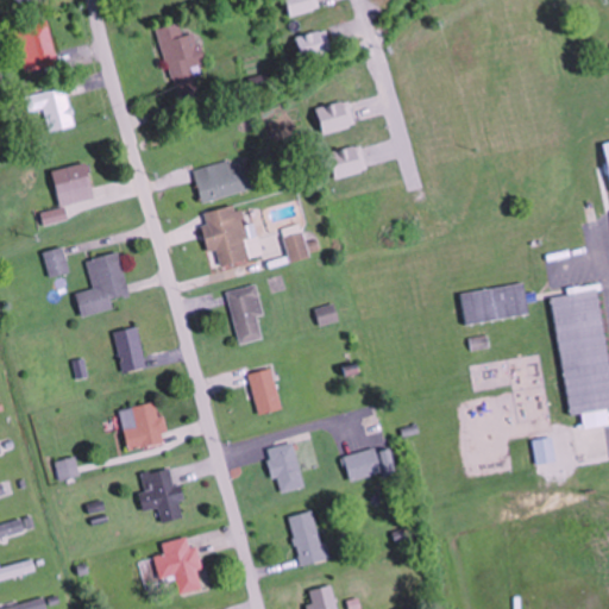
[(286,0),(290,17),(321,10),(318,0),(286,0)]
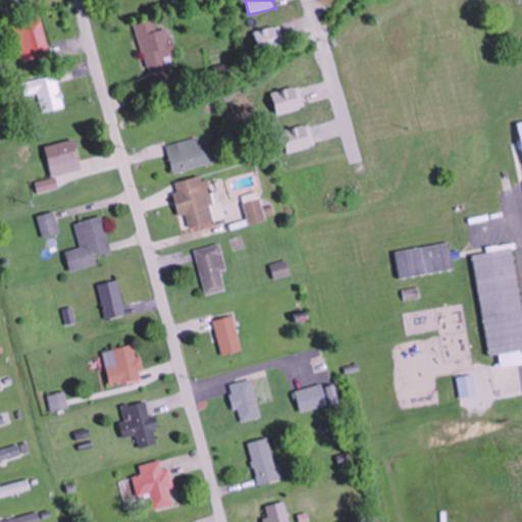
[(41,16),(12,27),(24,61),(52,52),(41,16)]
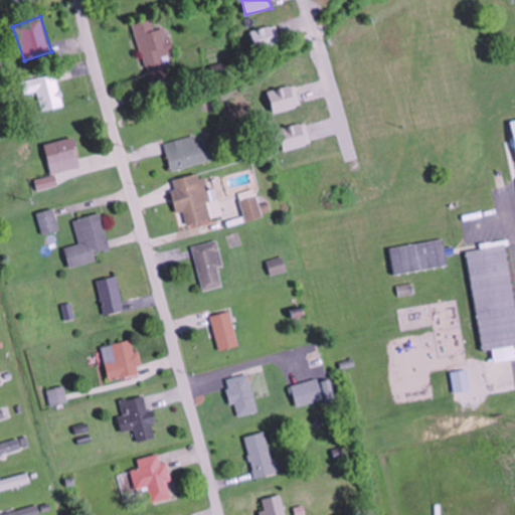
[(173,59),(167,28),(156,31),(154,20),(135,24),(144,65),(173,59)]
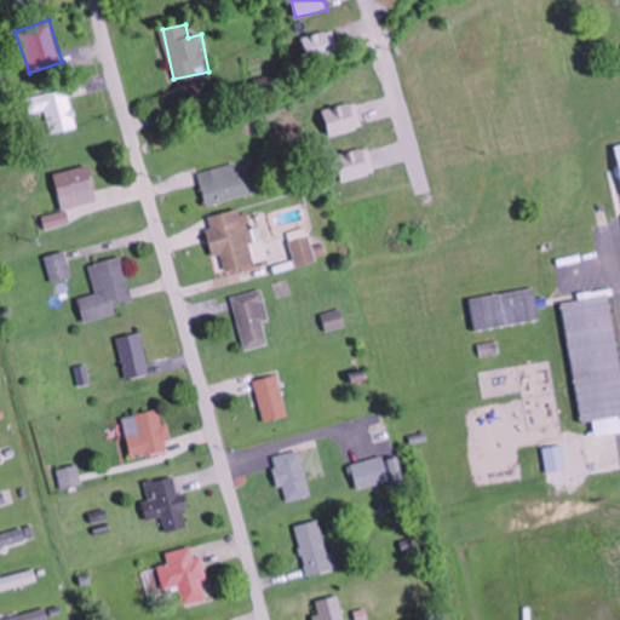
[(339,52),(332,30),(302,39),(309,61),(339,52)]
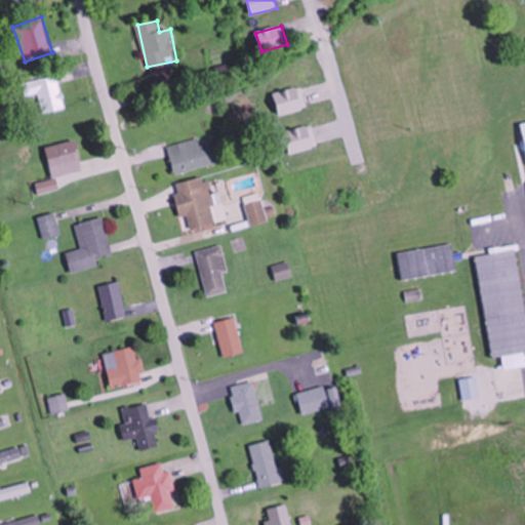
[(65,108),(54,75),(33,82),(43,114),(65,108)]
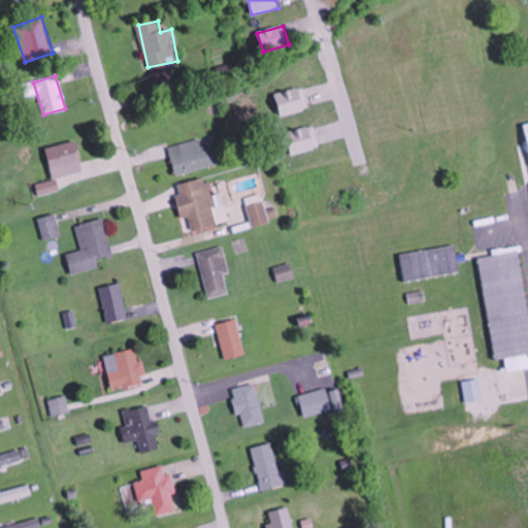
[(217,142),(202,146),(200,139),(167,147),(175,176),(222,164),(217,142)]
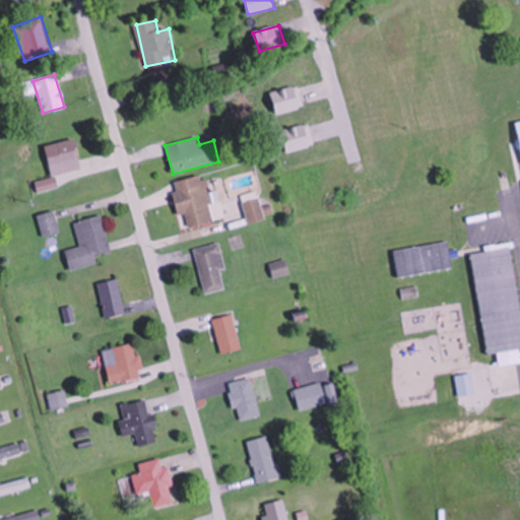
[(79,161),(72,138),(42,147),(49,171),(79,161)]
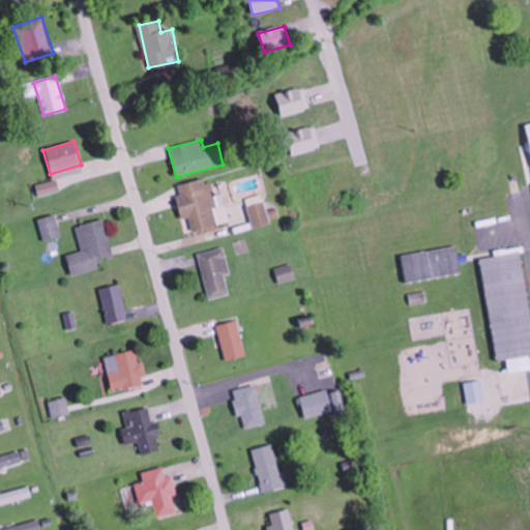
[(188,219),(192,232),(221,226),(210,179),(175,186),(182,221),(188,219)]
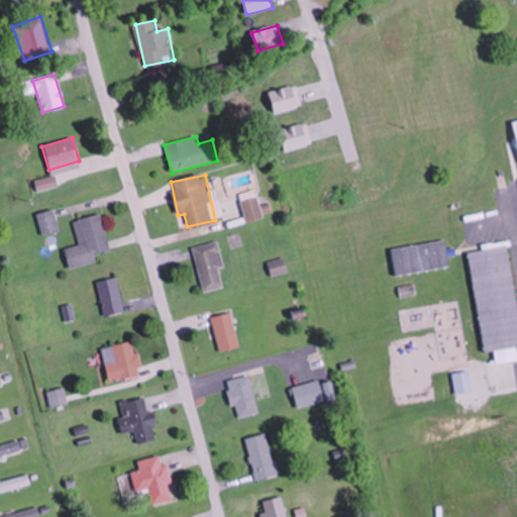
[(241,202),(247,224),(265,219),(259,197),(241,202)]
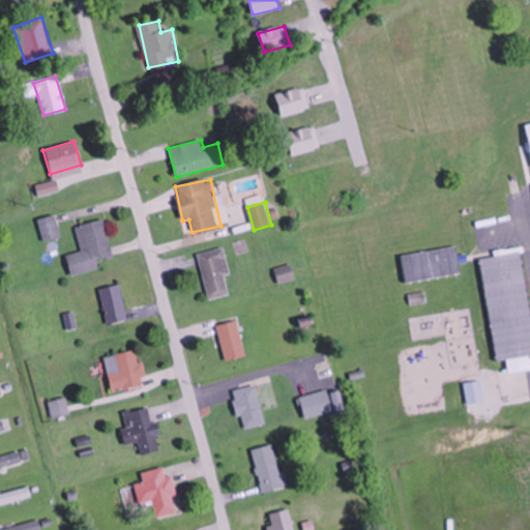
[(43,243),(61,238),(55,216),(37,221),(43,243)]
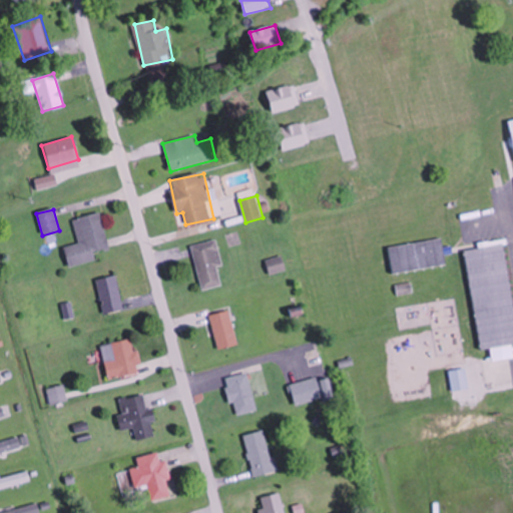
[(95,262),(93,253),(109,250),(100,213),(73,220),(79,244),(64,248),(68,269),(95,262)]
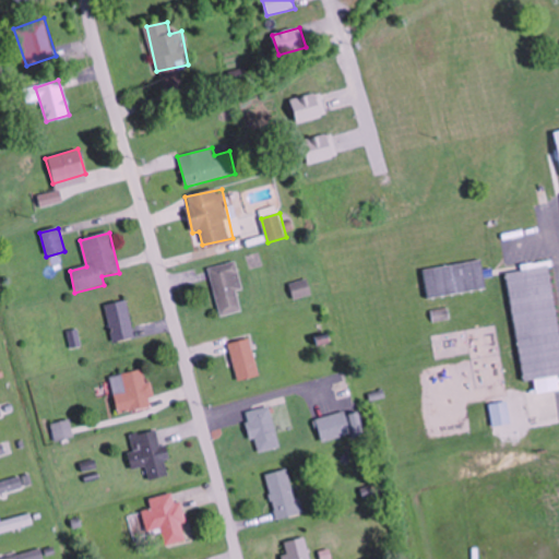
[(424,270),(428,299),(487,290),(483,260),(424,270)]
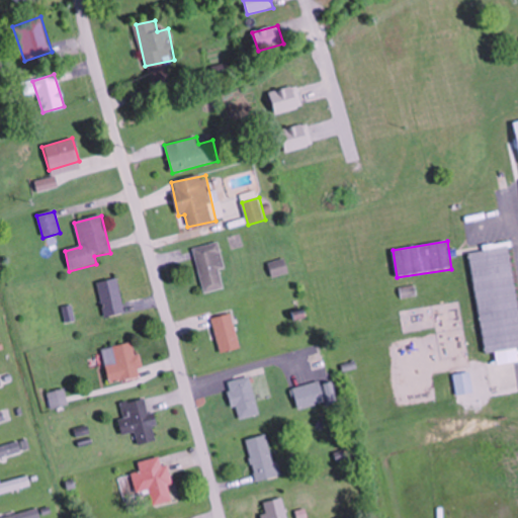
[(483,354),(496,352),(498,366),(517,363),(517,360),(517,349),(517,303),(511,242),(483,246),(484,251),(471,253),(483,354)]
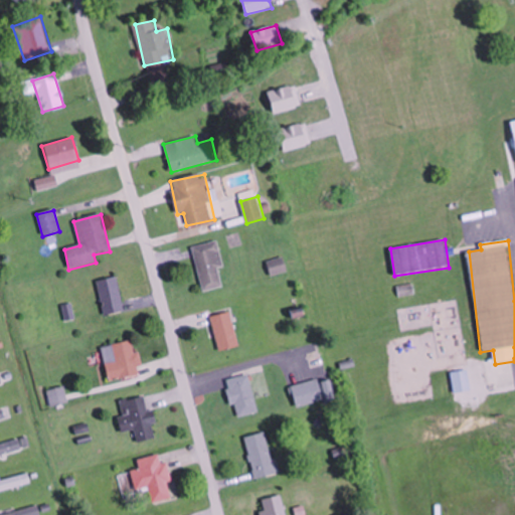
[(219,269),(223,268),(218,241),(193,246),(202,292),(223,288),(219,269)]
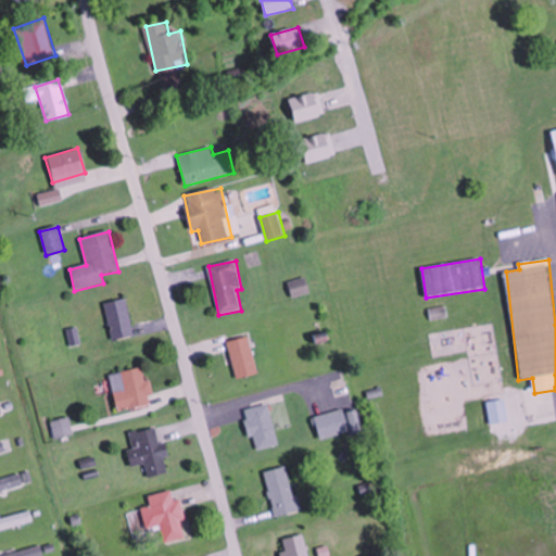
[(311,293),(306,278),(289,282),(293,298),(311,293)]
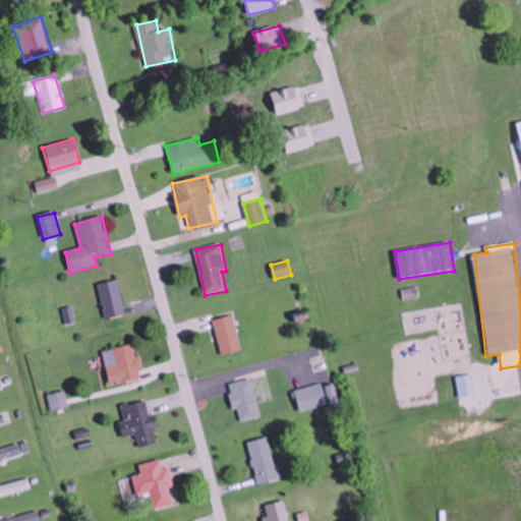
[(118,280),(98,285),(105,321),(125,315),(118,280)]
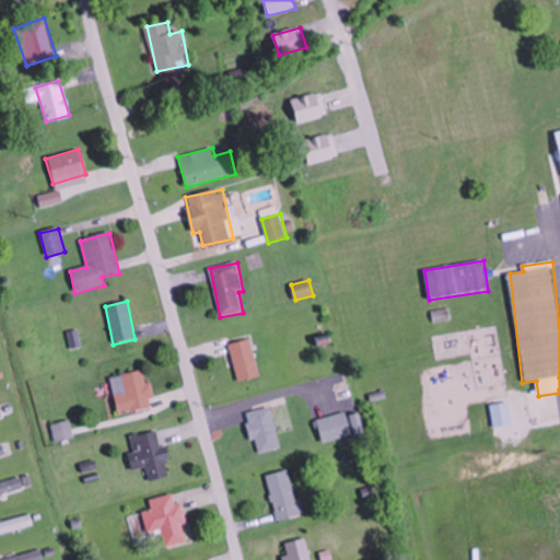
[(230,345),(238,383),(260,377),(252,339),(230,345)]
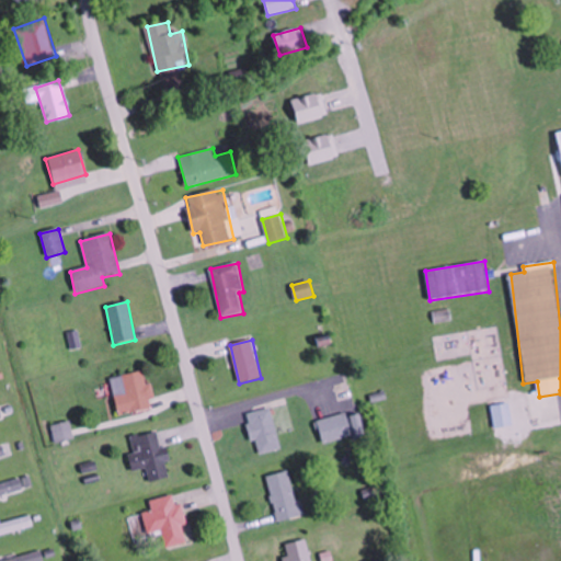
[(111,377),(119,413),(155,405),(146,369),(111,377)]
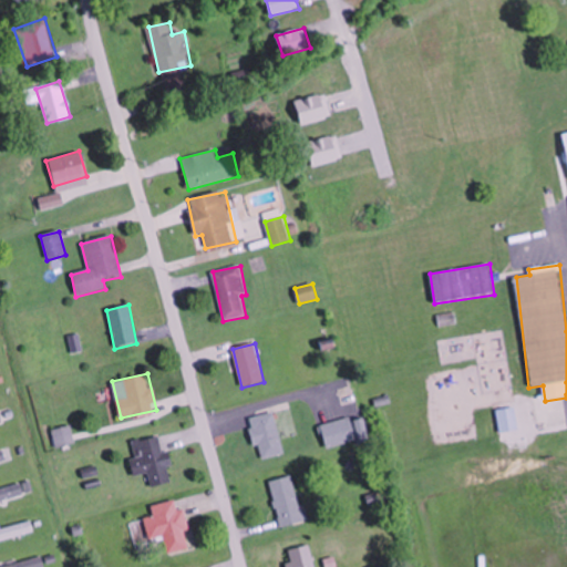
[(519,428),(515,405),(497,410),(502,432),(519,428)]
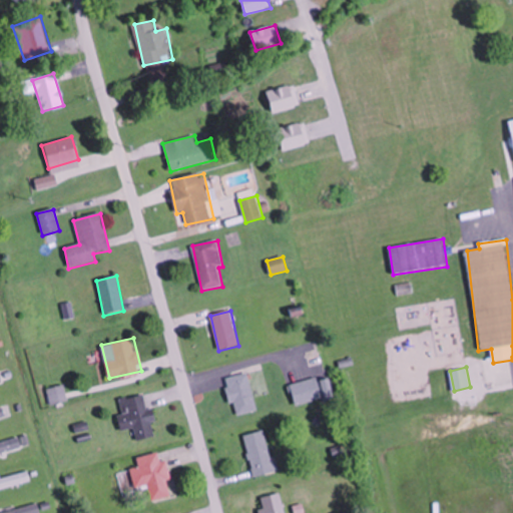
[(228,376),(235,414),(257,411),(249,372),(228,376)]
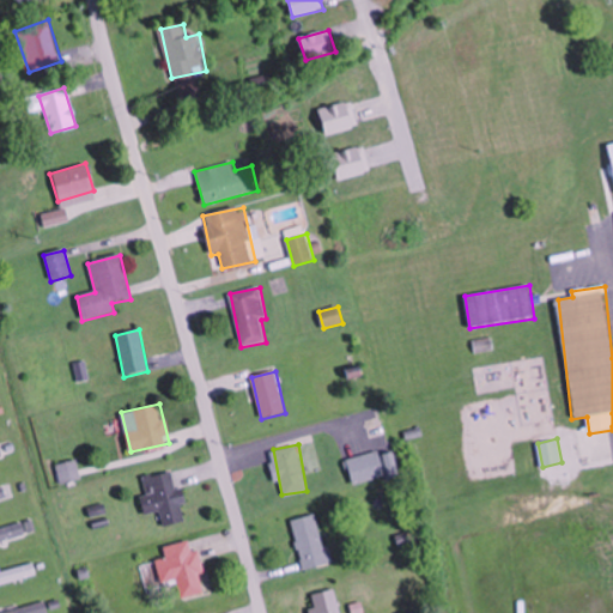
[(381,455),(380,450),(347,457),(353,483),(393,474),(388,454),(381,455)]
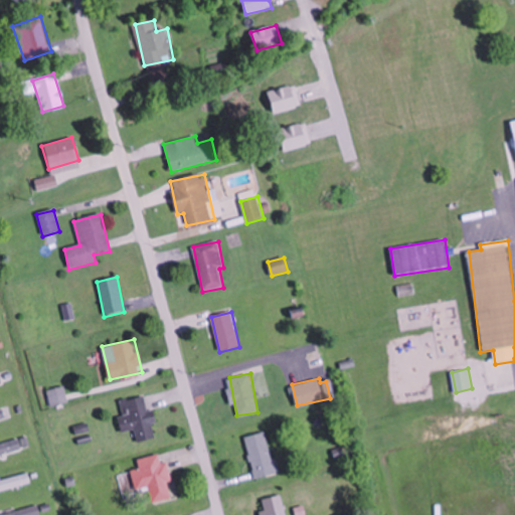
[(46,391),(51,406),(68,401),(64,386),(46,391)]
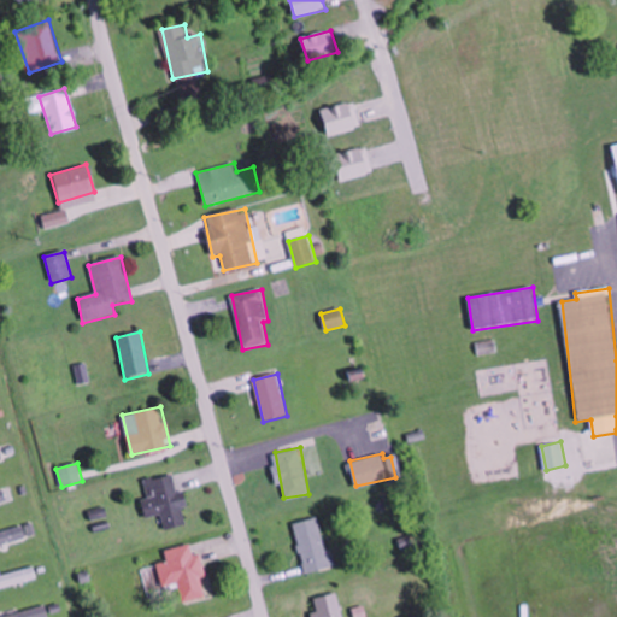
[(176,471),(145,480),(148,497),(141,499),(146,517),(162,512),(165,528),(189,522),(176,471)]
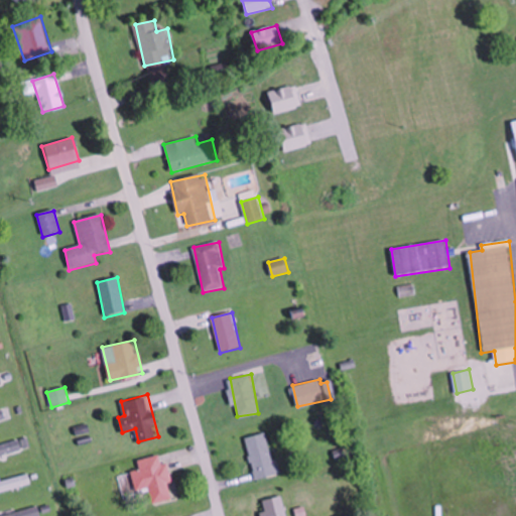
[(245,437),(256,479),(278,474),(267,431),(245,437)]
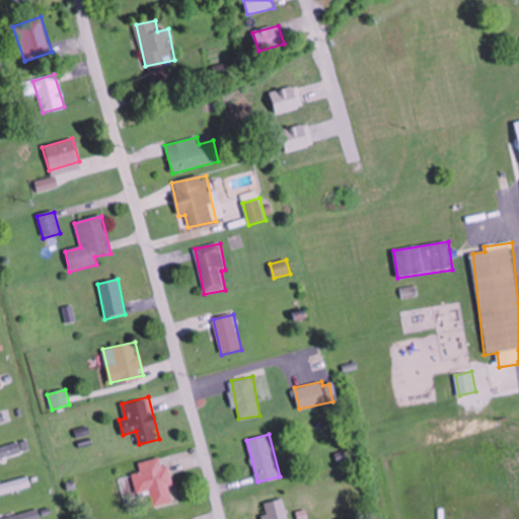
[(0,447),(0,457),(22,452),(19,442),(0,447)]
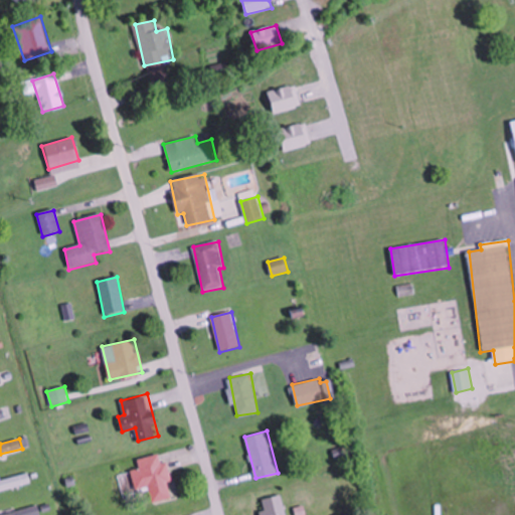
[(132,470),(136,489),(149,485),(153,502),(172,497),(168,481),(173,480),(168,461),(162,463),(160,453),(138,458),(140,468),(132,470)]
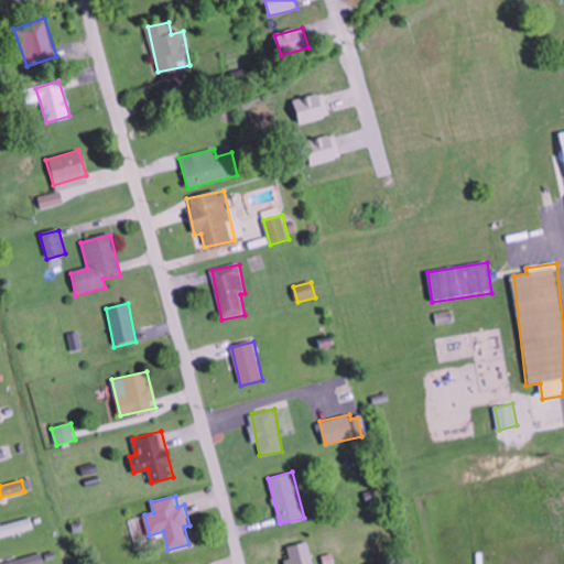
[(0,538),(34,528),(31,517),(0,524),(0,538)]
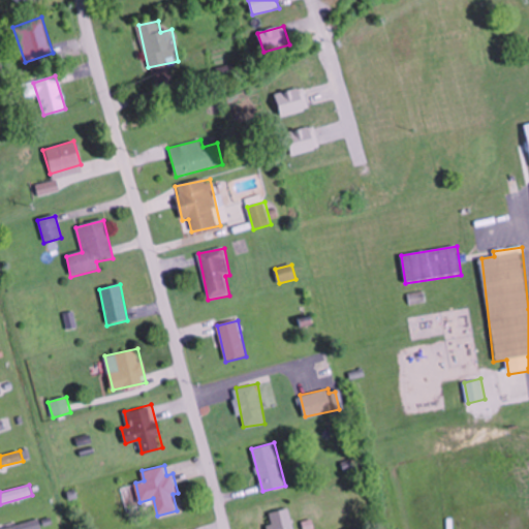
[(270,528),(293,528),(289,507),(270,511),(272,523),(269,524),(270,528)]
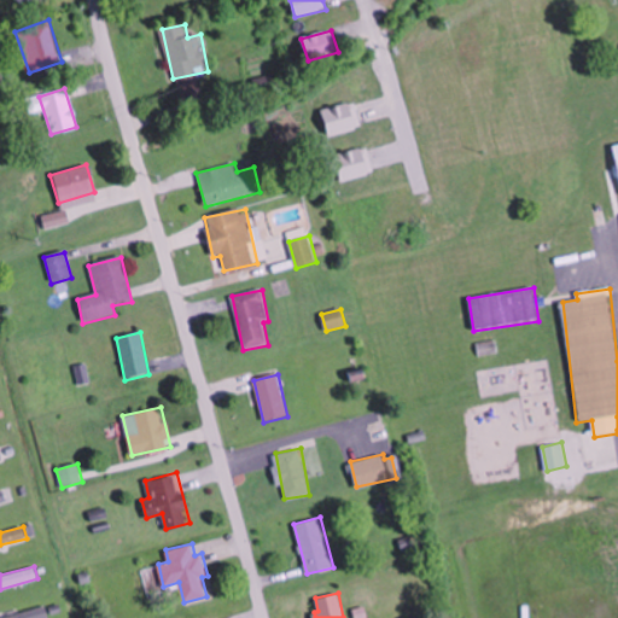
[(0,616),(0,617),(46,617),(50,617),(46,606),(0,616)]
